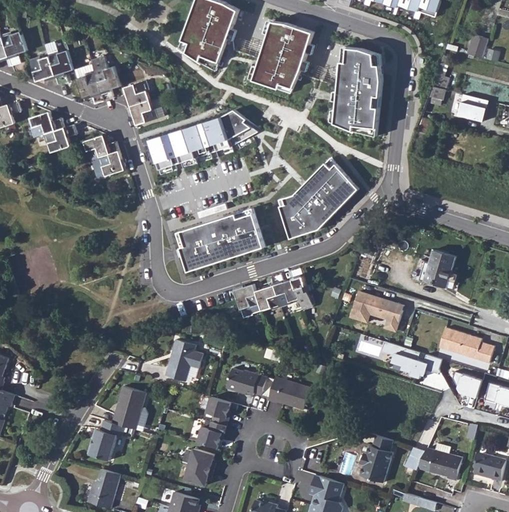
[(214,0),(197,0),(180,48),(200,63),(214,70),(217,63),(237,10),(218,1),(214,0)]
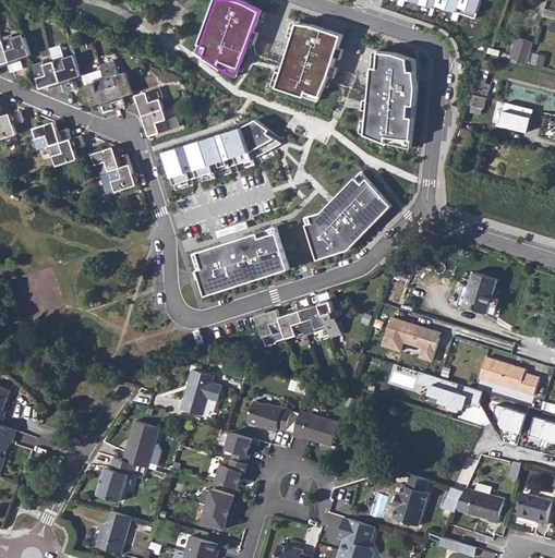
[(405,0),(433,9),(433,7),(455,14),(457,7),(475,13),(479,0),(405,0)]
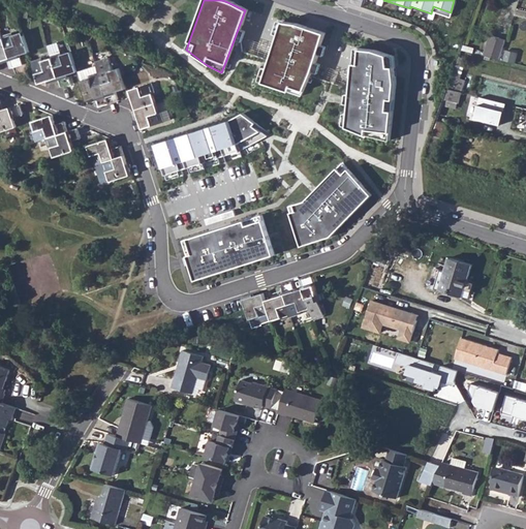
[(281,24),(261,84),(300,96),(302,92),(322,35),(295,25),(281,24)]
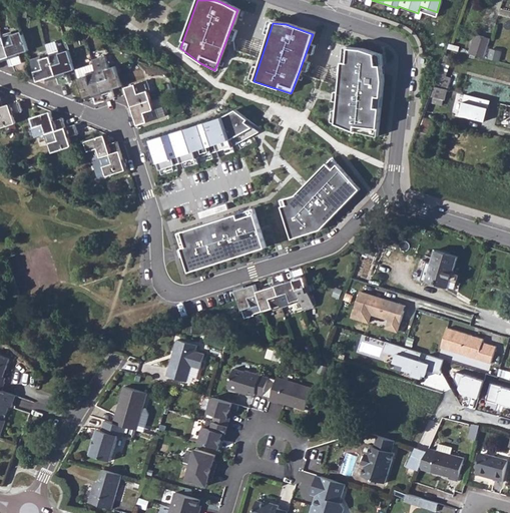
[(468,54),(483,58),(486,47),(489,39),(475,34),(468,54)]
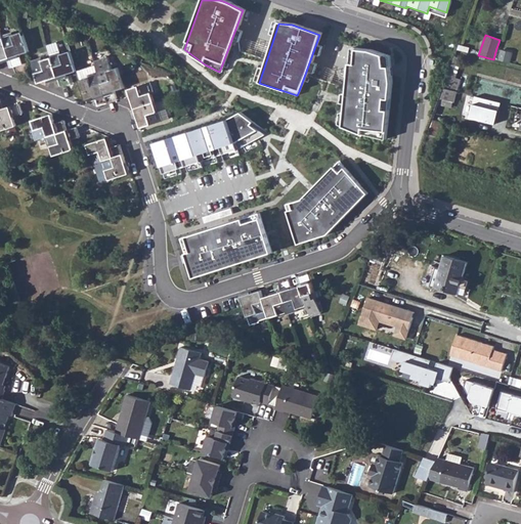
[(0,66),(2,66),(3,68),(12,64),(4,42),(4,40),(2,36),(0,36),(0,66)]
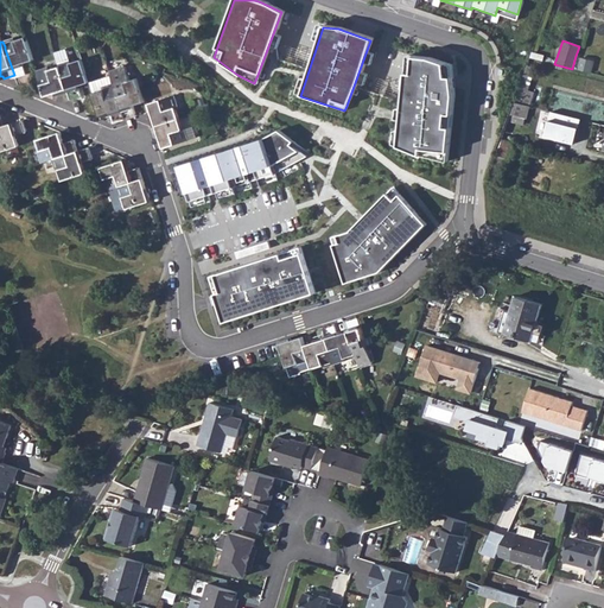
[(14,44),(5,46),(5,49),(14,75),(17,83),(26,80),(24,70),(32,67),(24,43),(16,46),(14,44)]
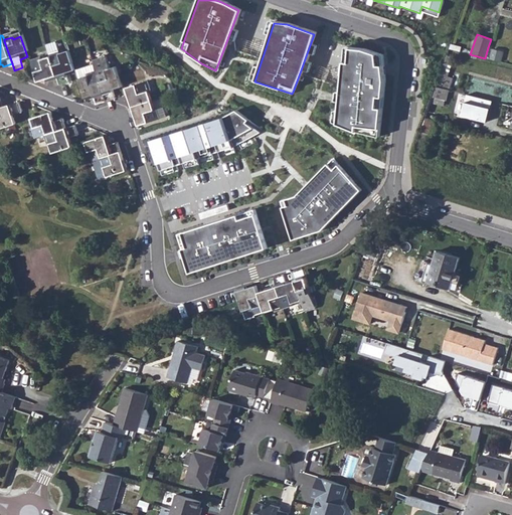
[(50,46),(43,49),(46,58),(54,55),(50,46)]
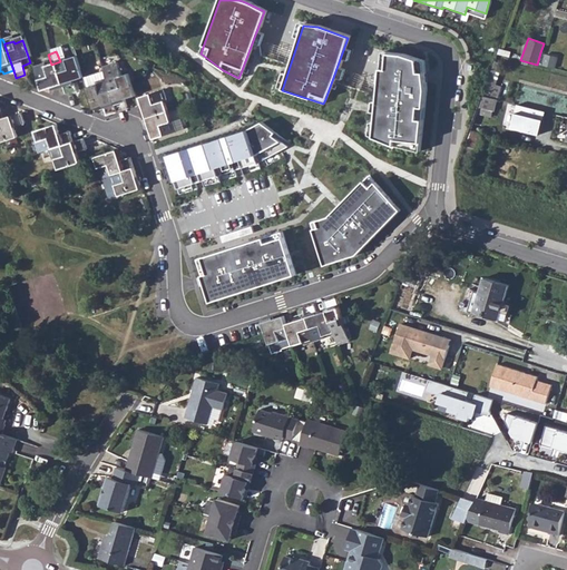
[(393,146),(419,151),(422,121),(423,109),(424,91),(423,64),(402,56),(381,53),(373,137),(393,146)]
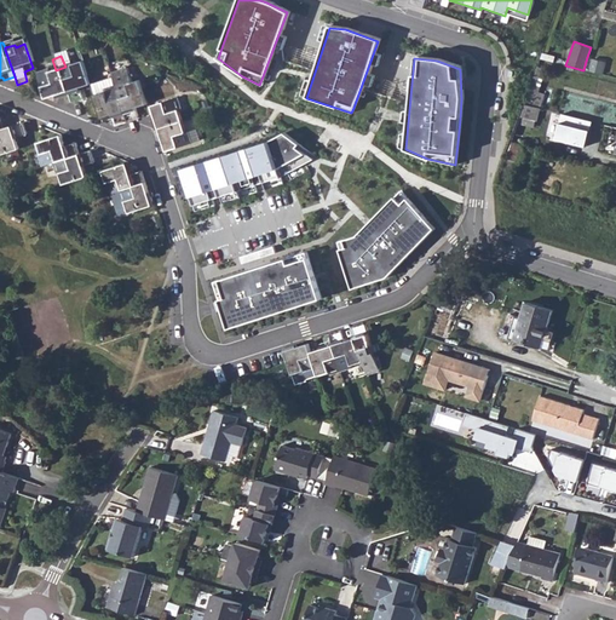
[(65,67),(56,70),(57,75),(65,98),(67,104),(78,101),(74,91),(84,87),(82,84),(76,67),(65,70),(65,67)]
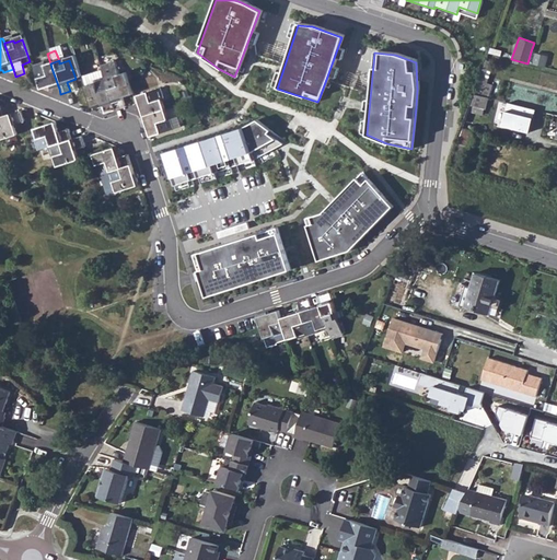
[(108,60),(94,65),(95,69),(111,109),(118,106),(115,96),(127,92),(124,82),(119,71),(114,73),(108,60)]
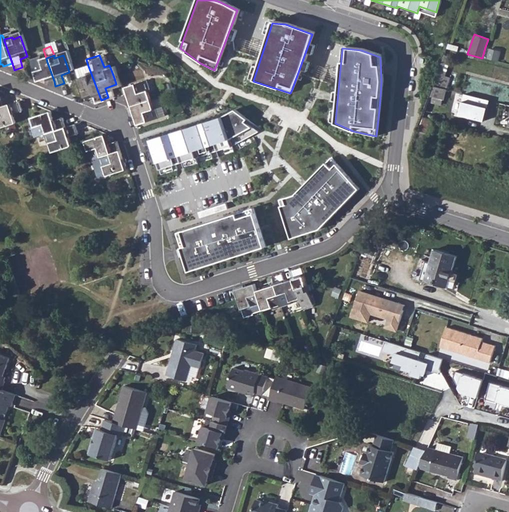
[(447,63),(441,61),(432,86),(445,89),(448,77),(443,75),(447,63)]
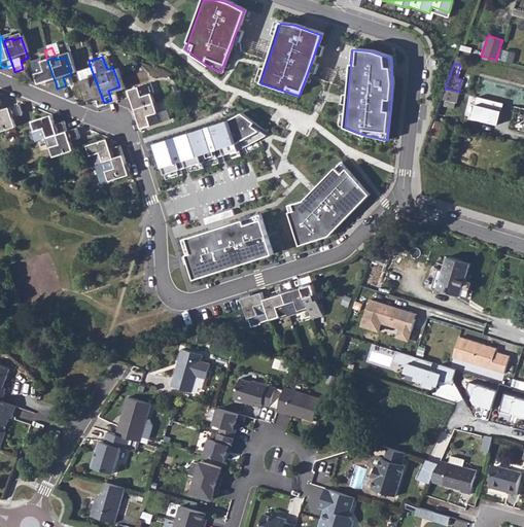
[(39,64),(31,66),(38,88),(45,84),(46,86),(56,83),(48,64),(40,67),(39,64)]
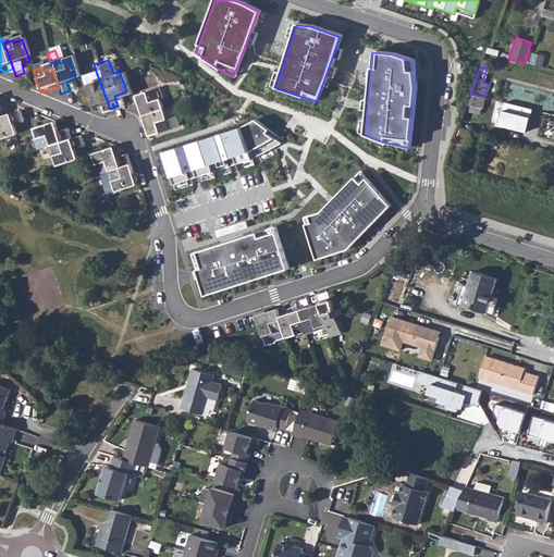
[(95,69),(74,75),(75,78),(84,107),(94,103),(97,113),(110,109),(95,69)]
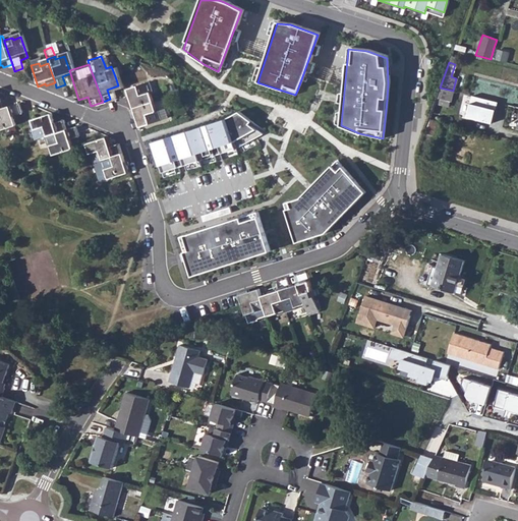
[(125,98),(123,98),(126,107),(148,101),(145,91),(147,90),(144,79),(122,87),(125,98)]
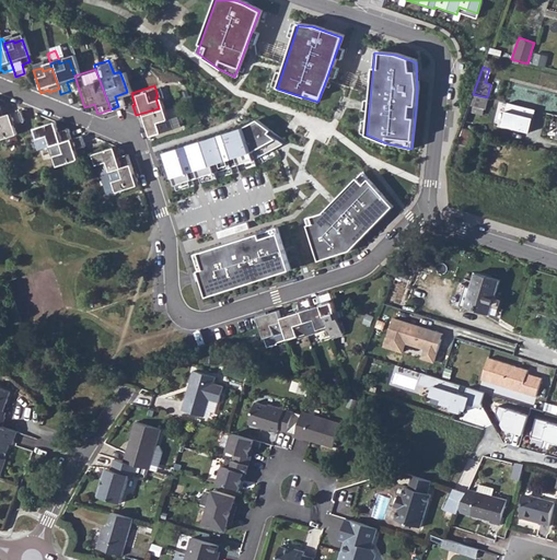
[(487,97),(473,94),(466,112),(480,115),(483,109),(484,109),(487,97)]
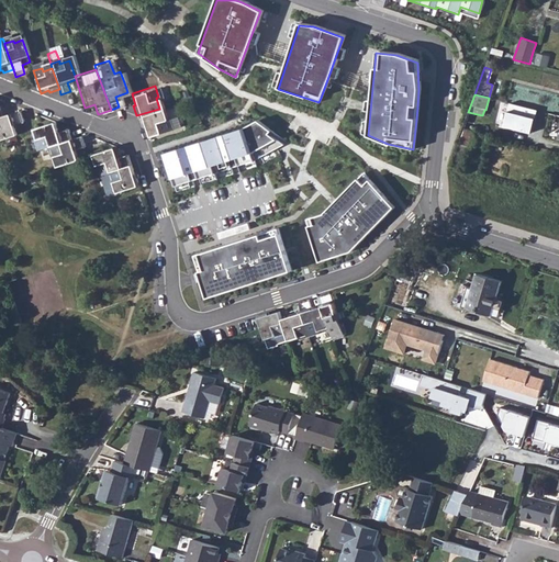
[(536,110),(509,103),(502,125),(530,133),(536,110)]
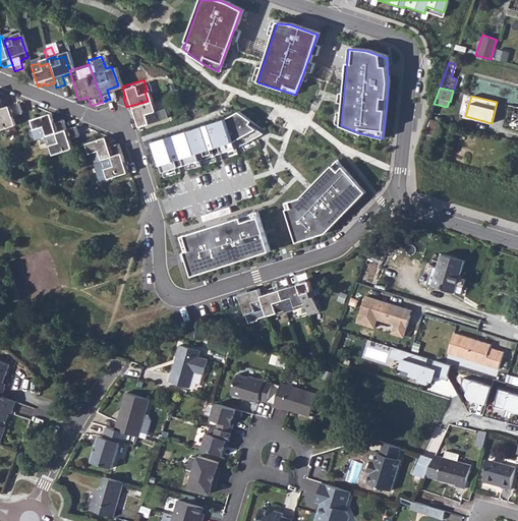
[(148,101),(126,107),(129,117),(131,116),(135,125),(162,116),(159,107),(151,109),(148,101)]
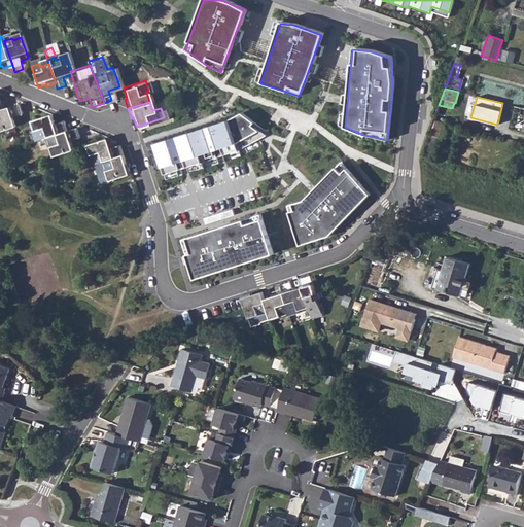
[(4,112),(0,113),(0,134),(16,129),(13,119),(23,116),(20,107),(4,112)]
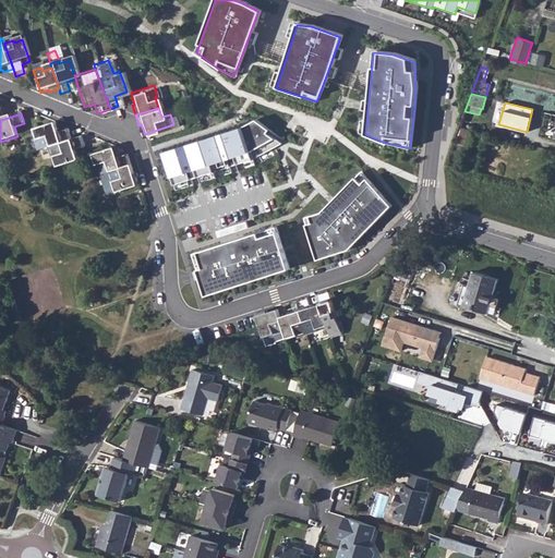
[(240,128),(161,153),(175,191),(189,186),(186,181),(197,178),(200,183),(214,178),(210,167),(232,159),(234,166),(251,160),(274,147),(279,145),(265,133),(268,130),(254,119),(240,128)]
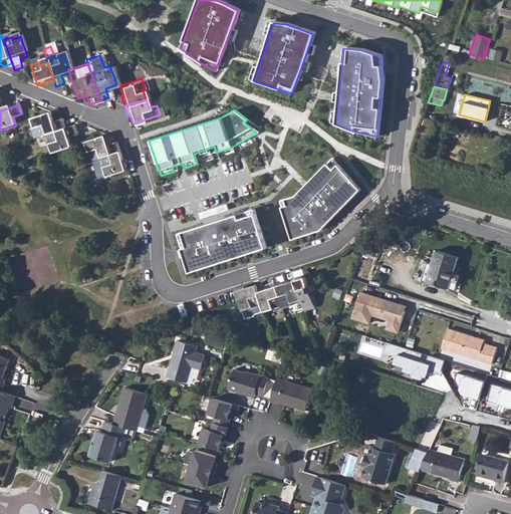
[(45,115),(26,121),(28,130),(26,131),(29,140),(37,137),(61,127),(58,118),(48,122),(45,115)]
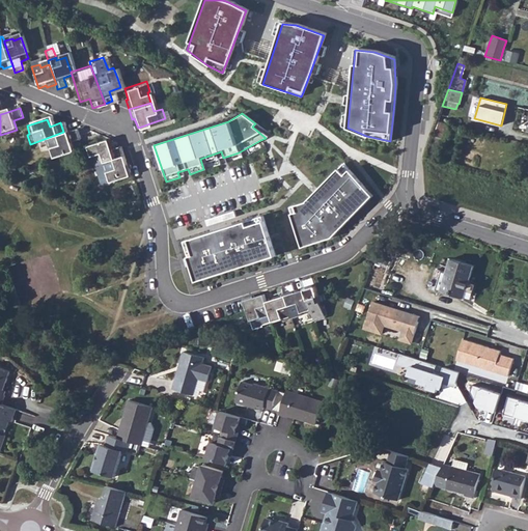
[(63,132),(38,141),(43,150),(45,149),(48,158),(68,151),(65,143),(76,139),(73,130),(63,132)]
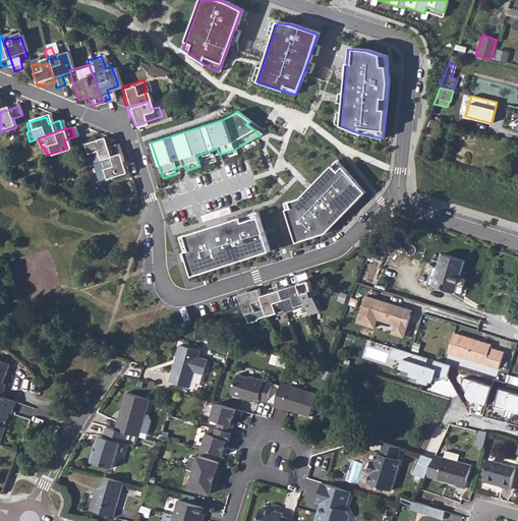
[(100,137),(80,143),(83,153),(80,154),(83,164),(87,163),(94,160),(116,153),(114,147),(117,147),(114,143),(112,142),(103,146),(100,137)]
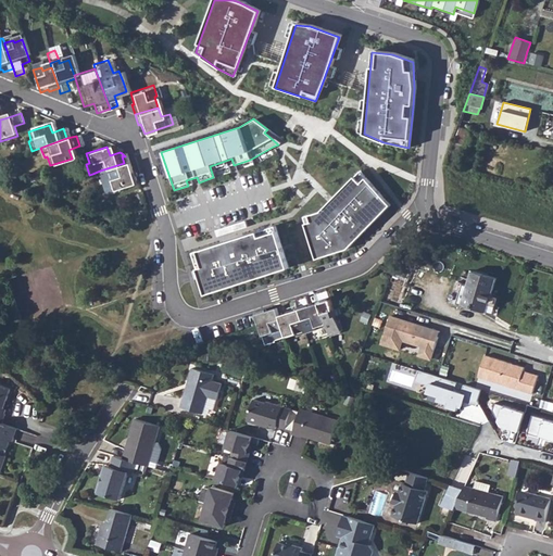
[(124,163),(100,171),(92,174),(100,194),(135,182),(132,172),(128,173),(124,163)]
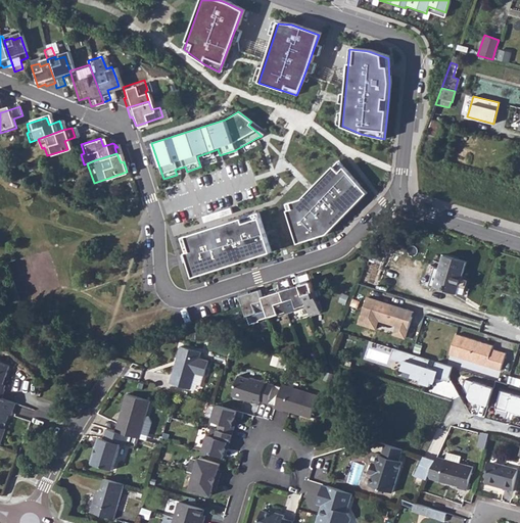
[(285,211),(295,244),(325,235),(366,193),(338,161),(332,168),(310,190),(301,198),(288,203),(283,205),(285,211)]
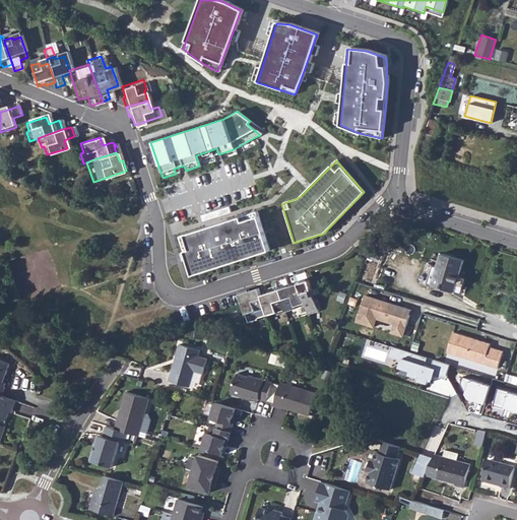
[(268,252),(256,212),(178,237),(190,276),(268,252)]
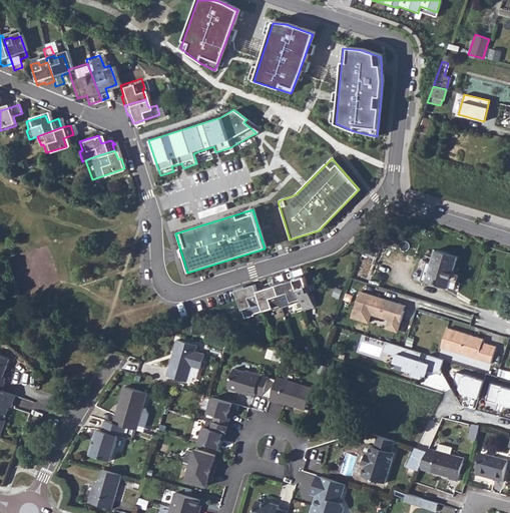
[(433,249),(424,281),(447,287),(455,255),(433,249)]
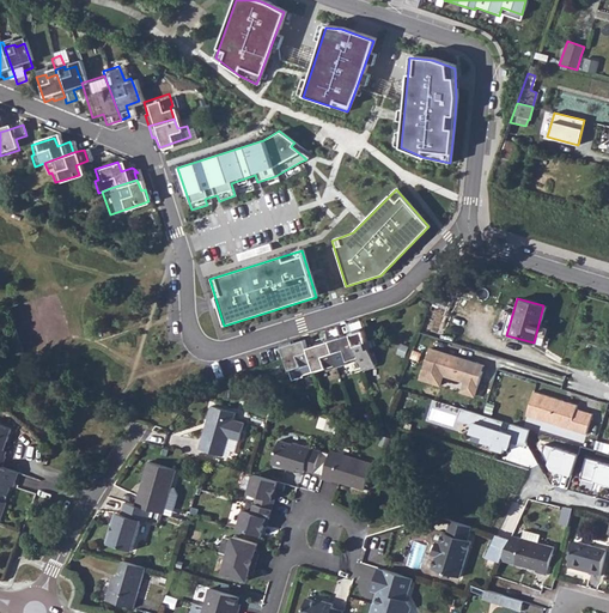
[(357,315),(345,319),(348,331),(355,353),(360,368),(371,364),(375,359),(371,349),(367,349),(366,344),(371,341),(370,337),(364,338),(357,315)]
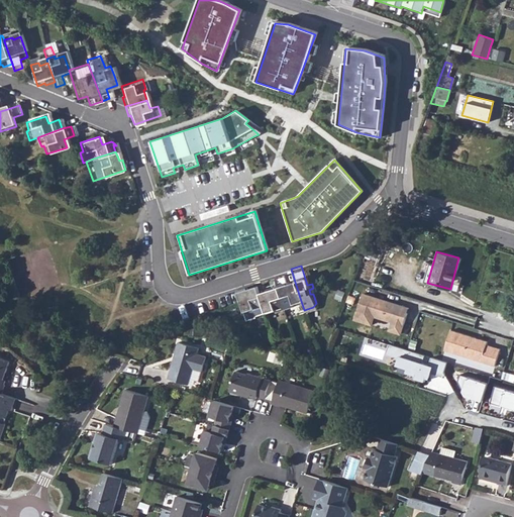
[(282,273),(272,276),(282,307),(293,304),(292,301),(300,298),(294,279),(286,282),(282,273)]
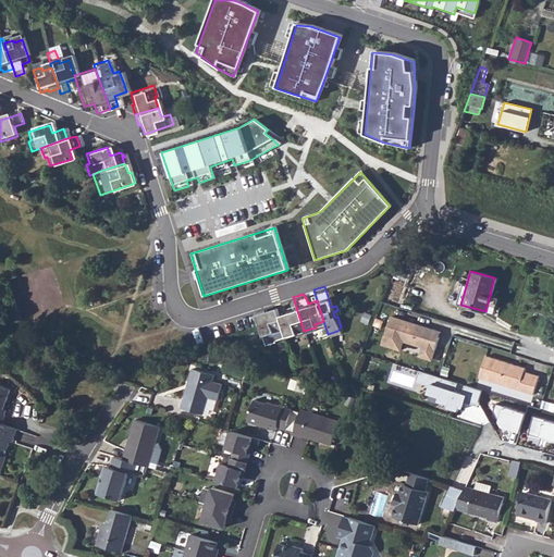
[(286,310),(277,314),(283,335),(294,331),(295,334),(304,331),(293,297),(283,300),(286,310)]
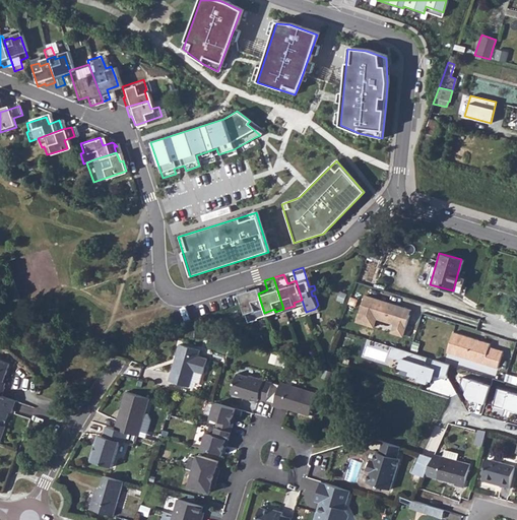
[(245,286),(236,289),(246,320),(255,317),(255,316),(264,313),(258,294),(255,285),(246,288),(245,286)]
